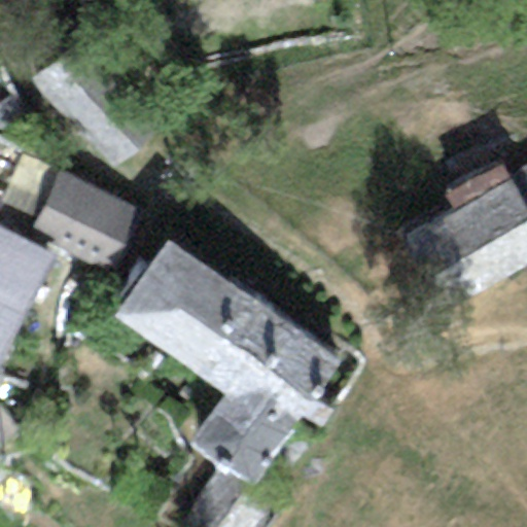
[(37,82),(112,167),(160,126),(84,40),(37,82)]
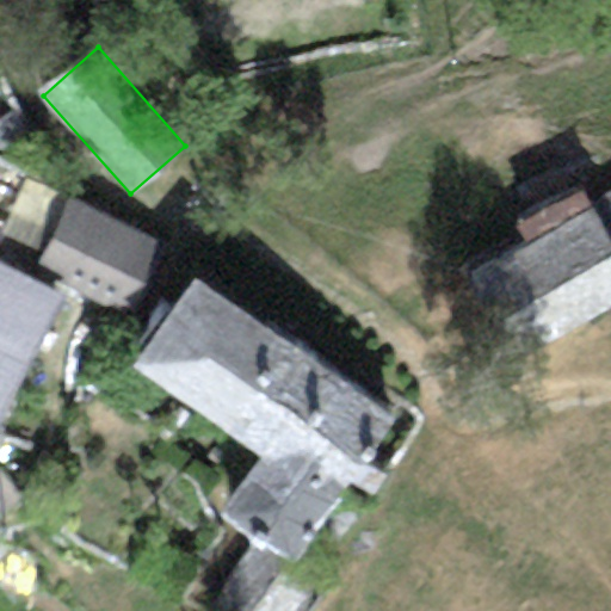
[(508,363),(610,304),(610,241),(591,205),(582,190),(514,227),(524,242),(461,278),(508,363)]
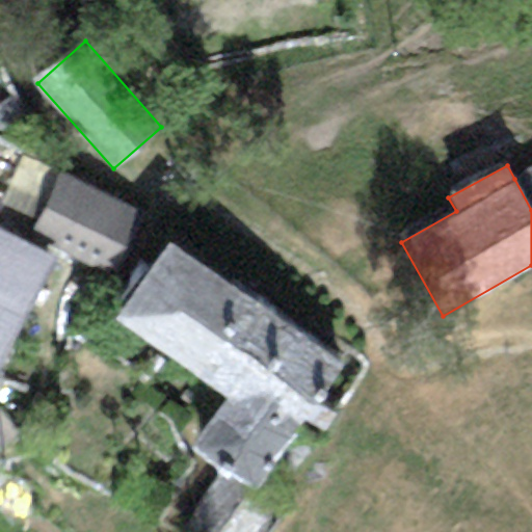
[(531,168),(514,179),(531,210),(531,168)]
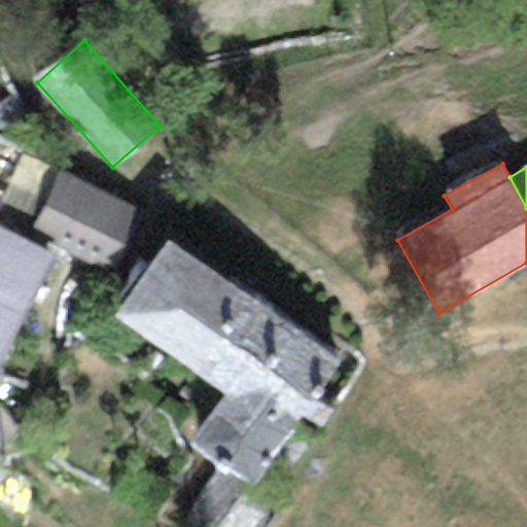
[(113,272),(143,213),(60,170),(31,227),(113,272)]
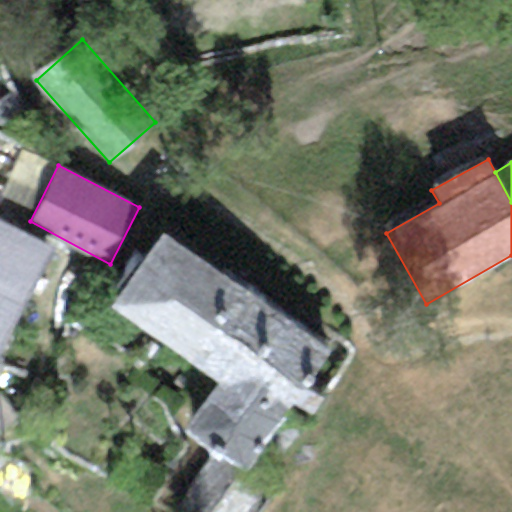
[(0,349),(52,250),(0,220),(0,349)]
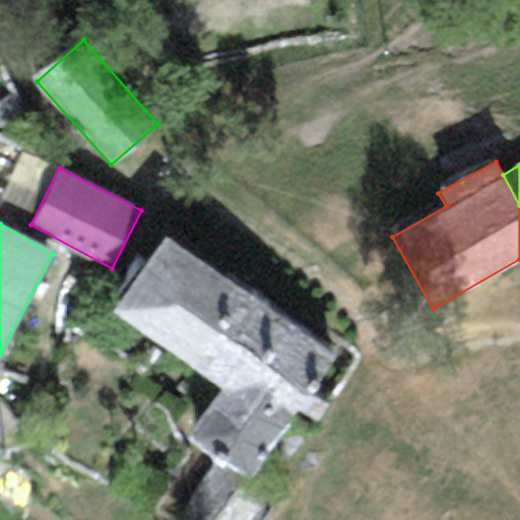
[(166,239),(114,314),(222,389),(187,441),(248,482),(335,356),(166,239)]
